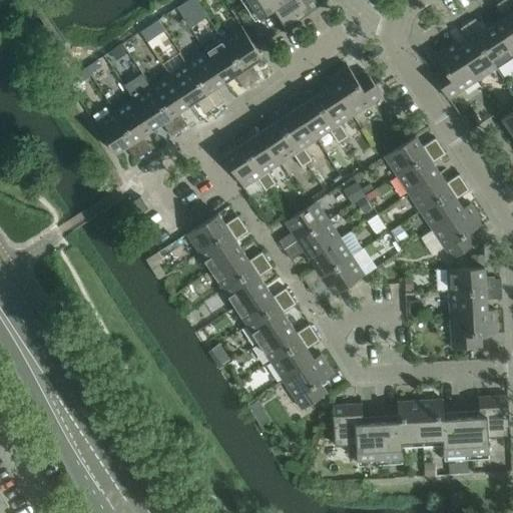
[(188,0),(186,2),(177,8),(188,25),(205,13),(196,0),(188,0)]
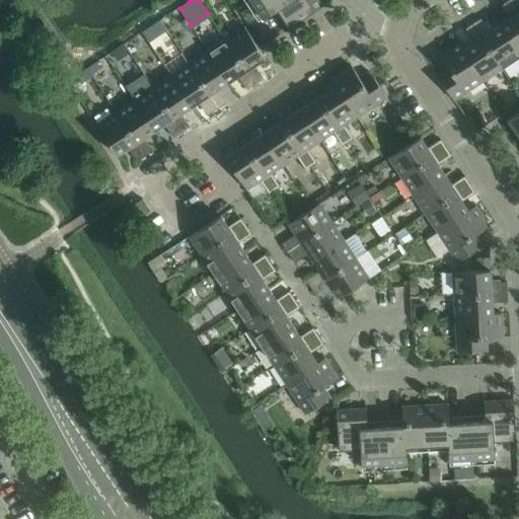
[(250,0),(264,19),(278,10),(289,28),(322,7),(318,0),(250,0)]
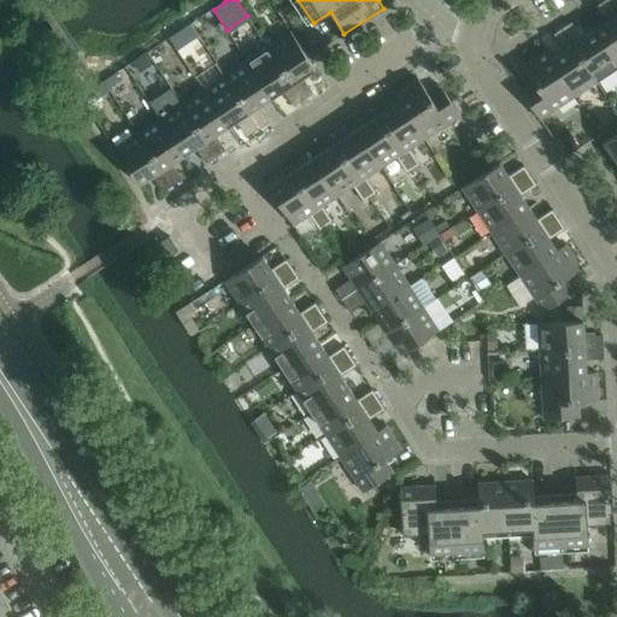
[(616,0),(606,0),(606,1),(613,12),(616,9),(616,0)]
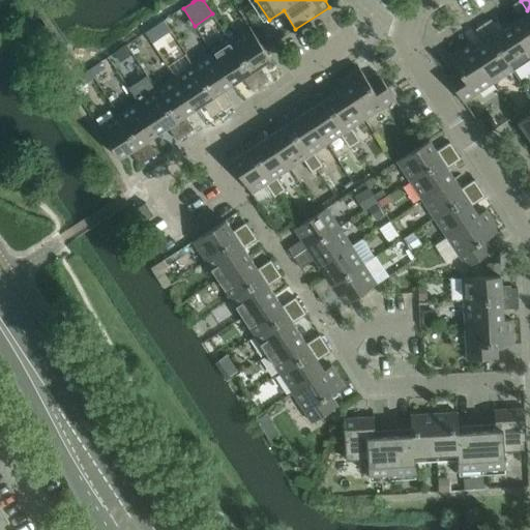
[(527,10),(521,1),(511,6),(517,12),(521,13),(527,10)]
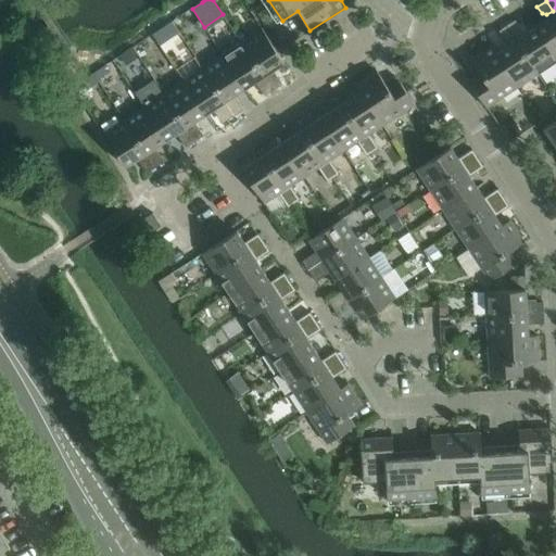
[(555,15),(535,27),(555,59),(555,15)]
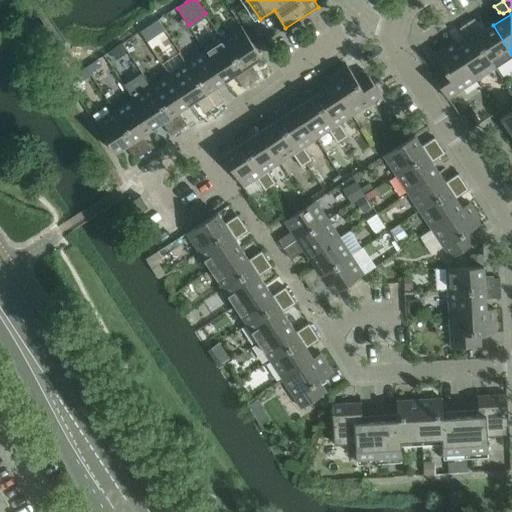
[(466,24),(475,37),(495,68),(511,57),(511,54),(493,25),(483,32),(475,19),(466,24)]
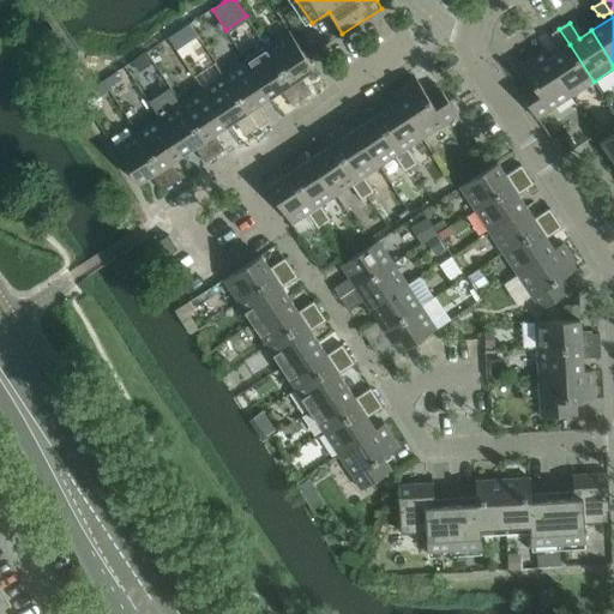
[(188,24),(175,34),(180,42),(194,32),(188,24)]
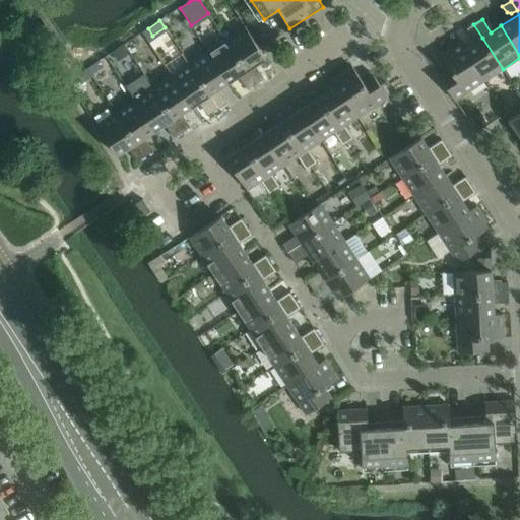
[(474,44),(465,50),(464,50),(484,81),(503,69),(482,38),(473,24),(465,30),(474,44)]
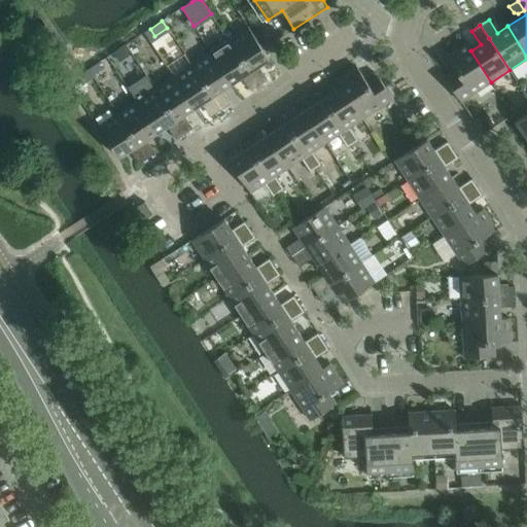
[(230,40),(250,72),(259,85),(268,80),(258,67),(270,60),(249,28),(230,40)]
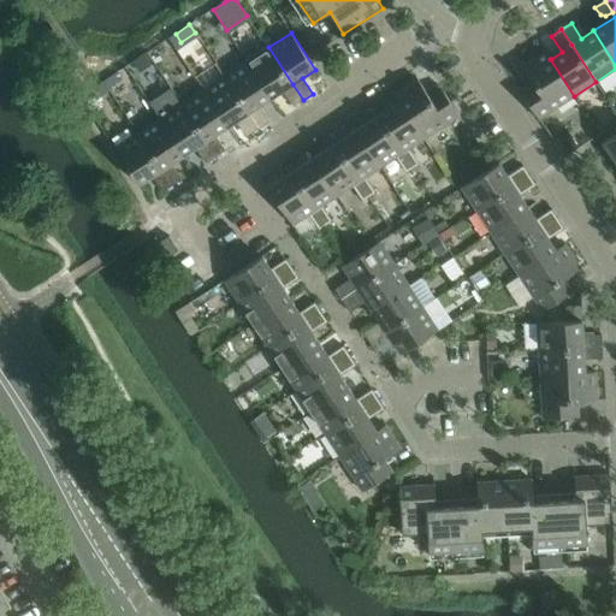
[(283,92),(286,96),(294,107),(303,100),(292,84),(268,47),(247,61),(271,99),(283,92)]
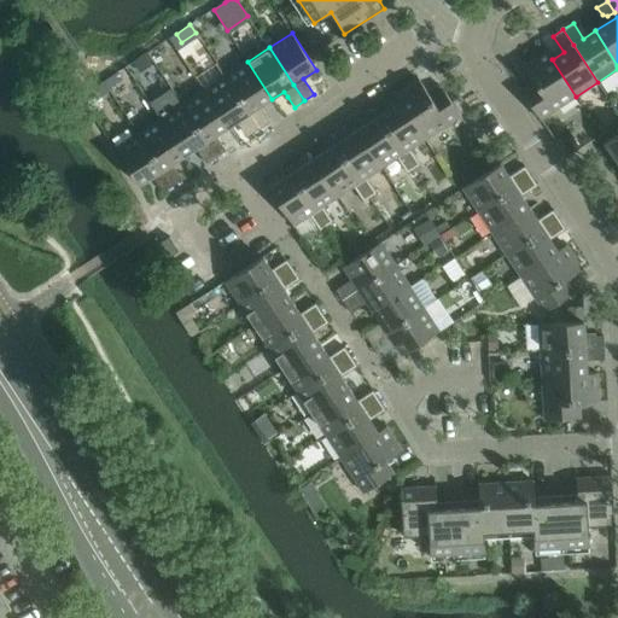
[(552,59),(553,59),(547,50),(523,65),(534,82),(522,91),(541,121),(576,97),(552,59)]
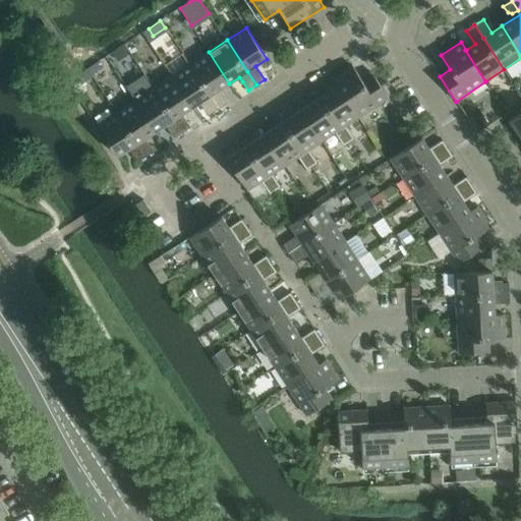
[(123,46),(112,53),(116,60),(127,53),(123,46)]
